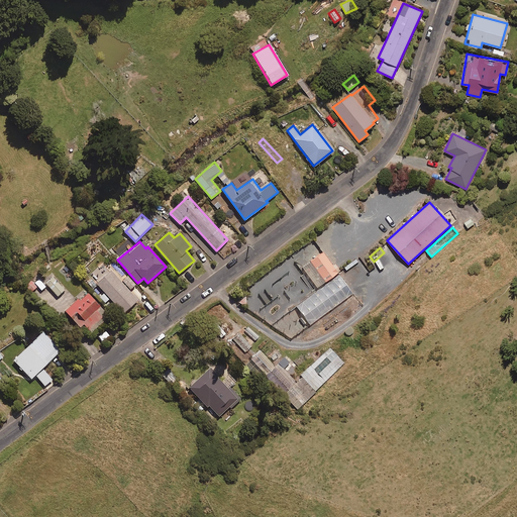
[(317,287),(340,271),(335,264),(333,266),(323,251),(303,267),(317,287)]
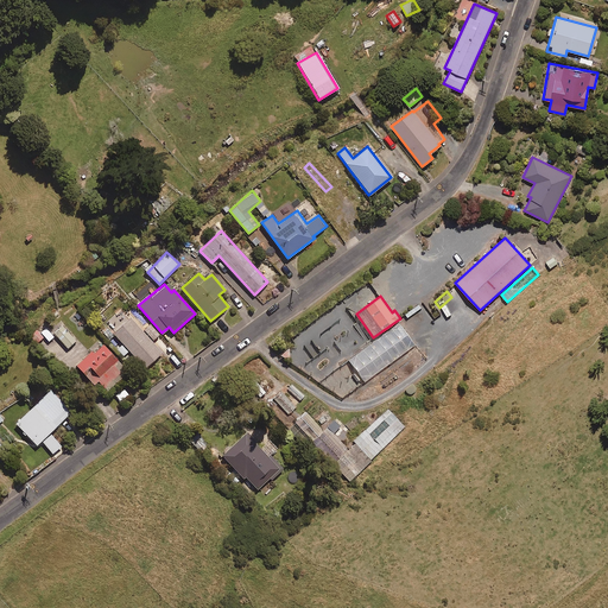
[(404,314),(407,318),(423,308),(419,303),(404,314)]
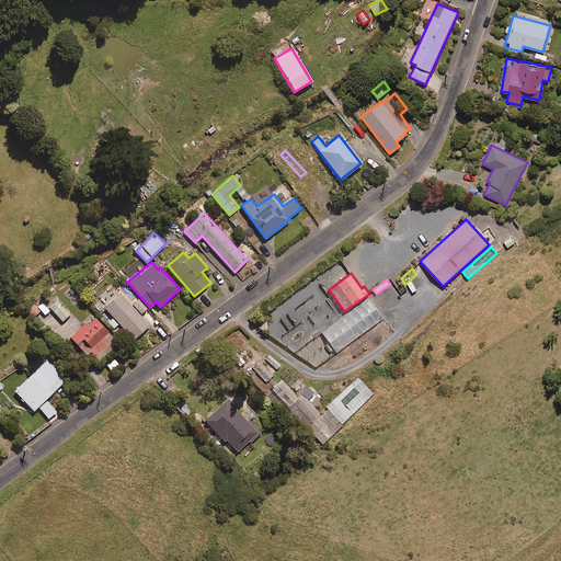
[(150,324),(122,293),(105,307),(135,339),(150,324)]
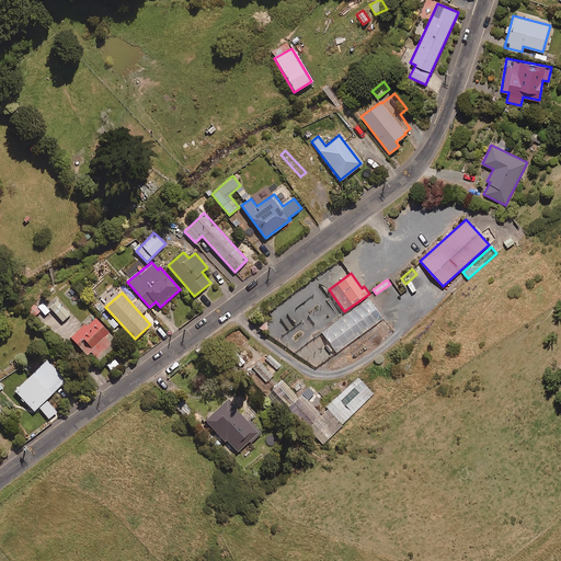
[(321,332),(336,352),(384,318),(378,311),(380,309),(370,296),(334,322),(329,315),(316,324),(321,332)]
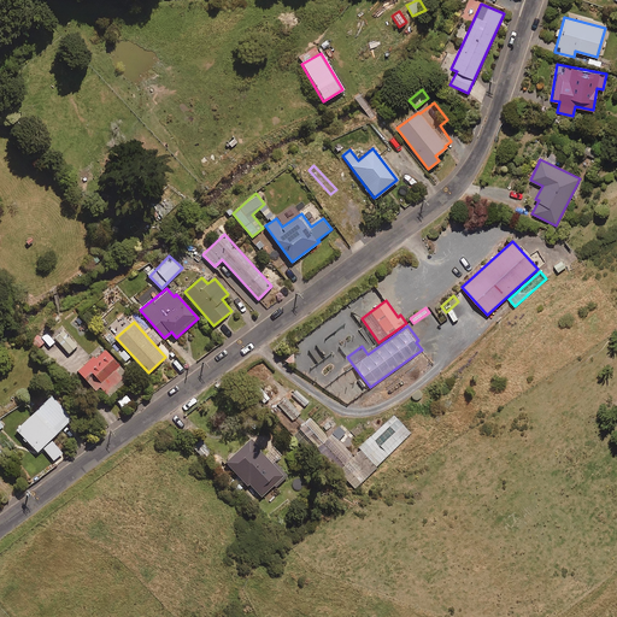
[(43,328),(37,334),(46,342),(52,336),(43,328)]
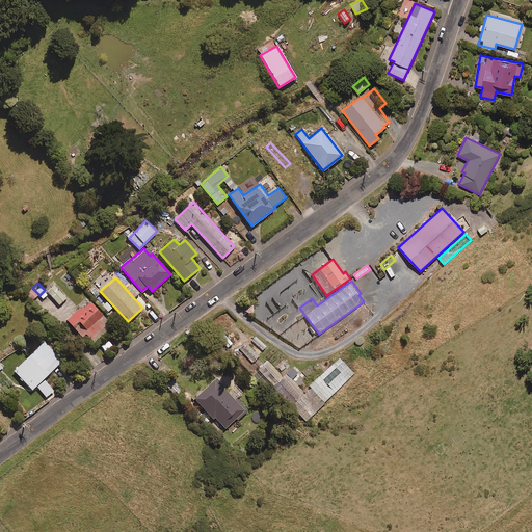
[(67,297),(55,283),(46,290),(58,304),(67,297)]
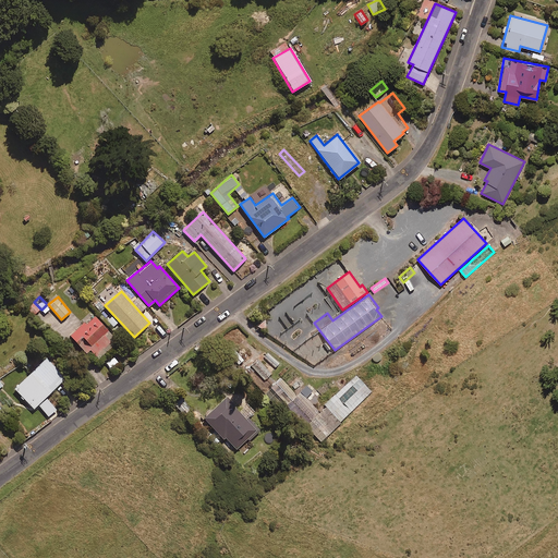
[(147,306),(138,296),(132,302),(142,312),(147,306)]
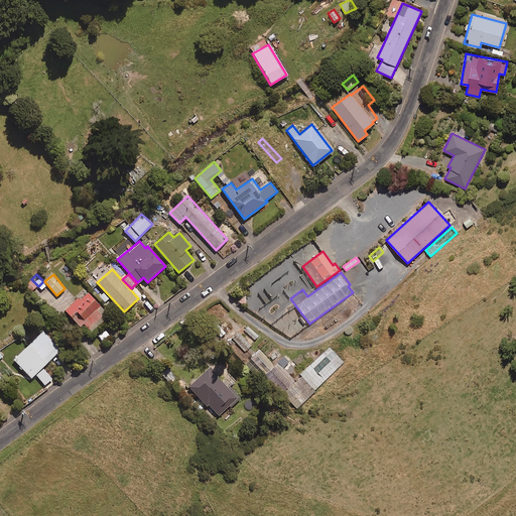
[(39,287),(31,279),(24,285),(32,293),(39,287)]
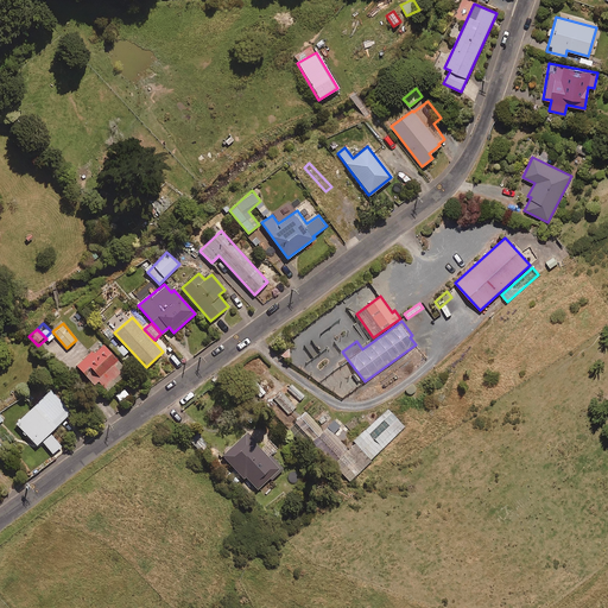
[(94,350),(92,348),(75,362),(102,394),(128,372),(103,343),(94,350)]
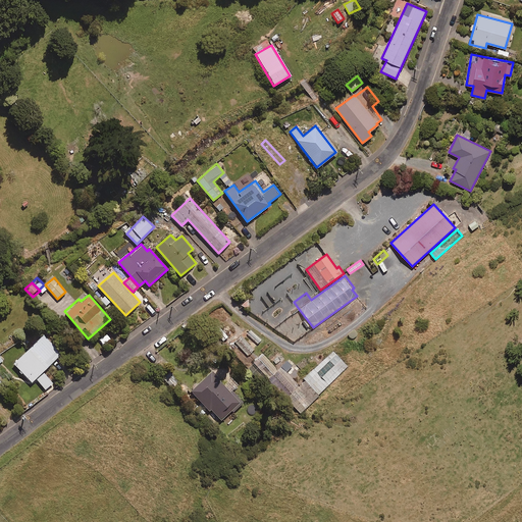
[(313,327),(299,309),(293,313),(281,298),(263,312),(274,327),(295,341),(313,327)]
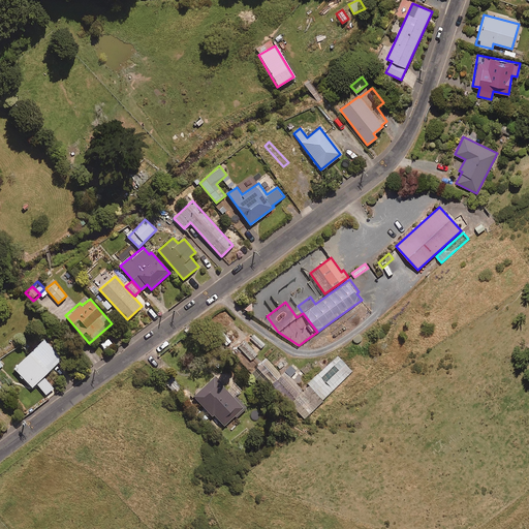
[(224,346),(230,341),(220,329),(214,334),(224,346)]
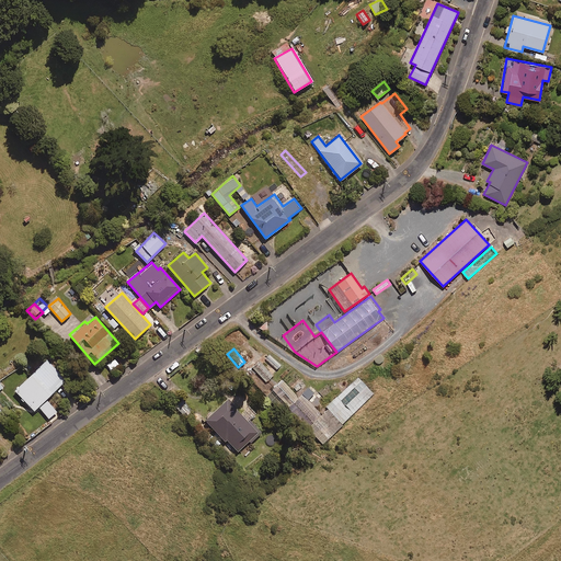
[(268,353),(263,359),(275,371),(282,365),(268,353)]
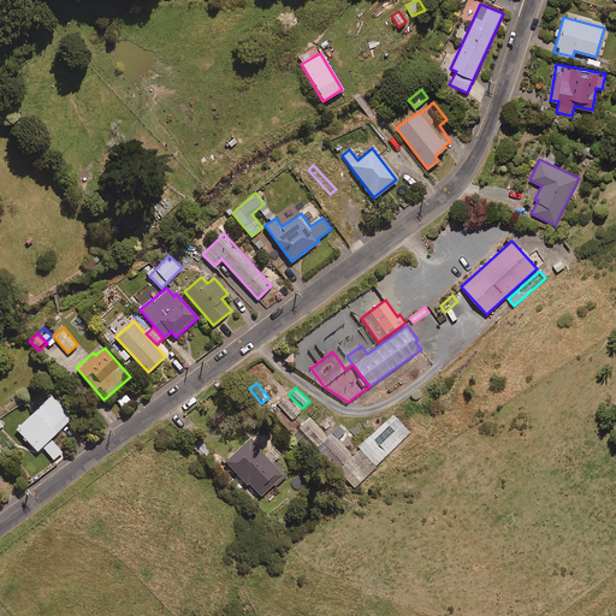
[(184,407),(189,413),(208,397),(203,391),(184,407)]
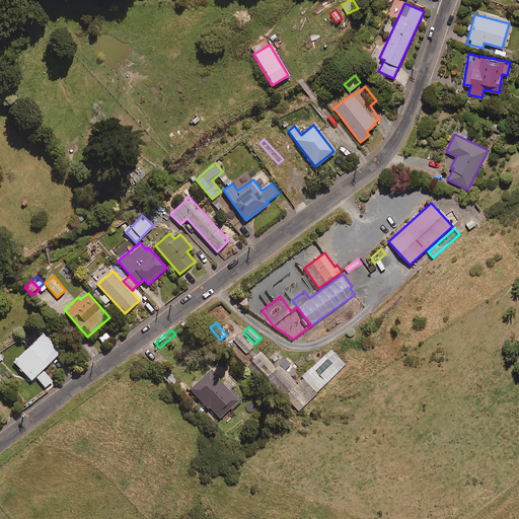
[(61,351),(43,332),(13,362),(31,380),(35,376),(46,386),(53,380),(43,369),(61,351)]
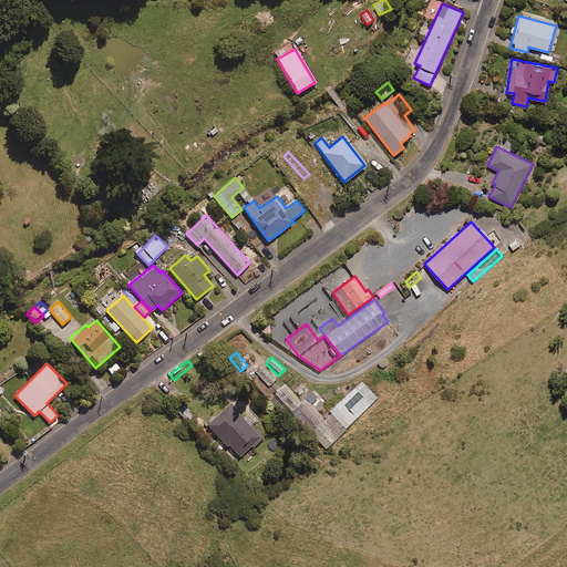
[(276,379),(263,366),(256,372),(269,385),(276,379)]
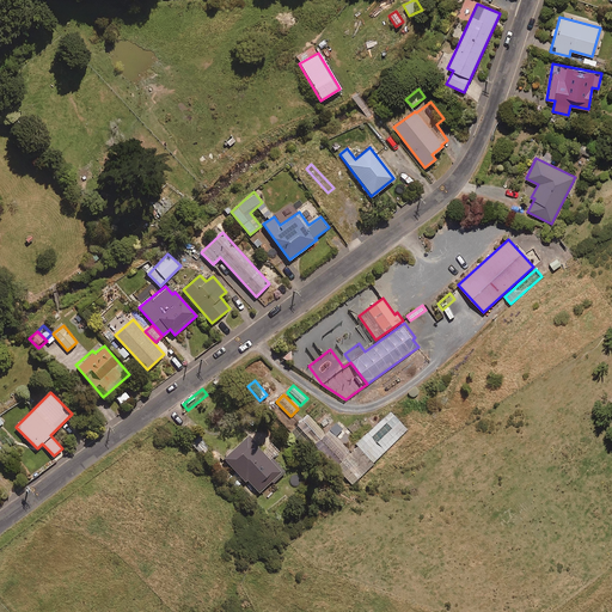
[(316,441),(353,481),(408,429),(390,411),(349,450),(330,429),(326,433),(308,415),(291,430),(307,448),(316,441)]
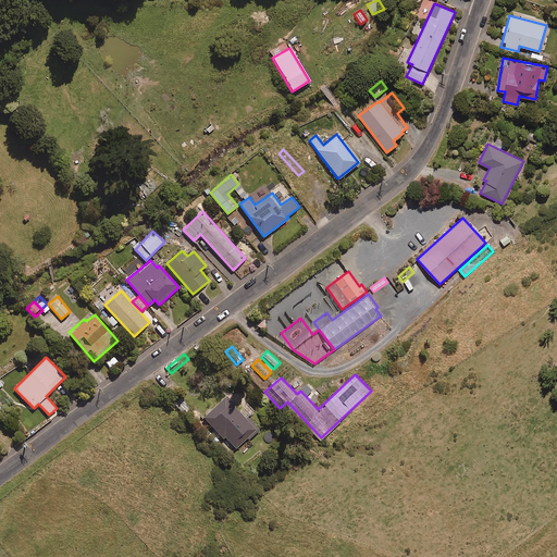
[(239,407),(227,395),(203,417),(224,438),(225,437),(236,448),(257,429),(237,408),(239,407)]
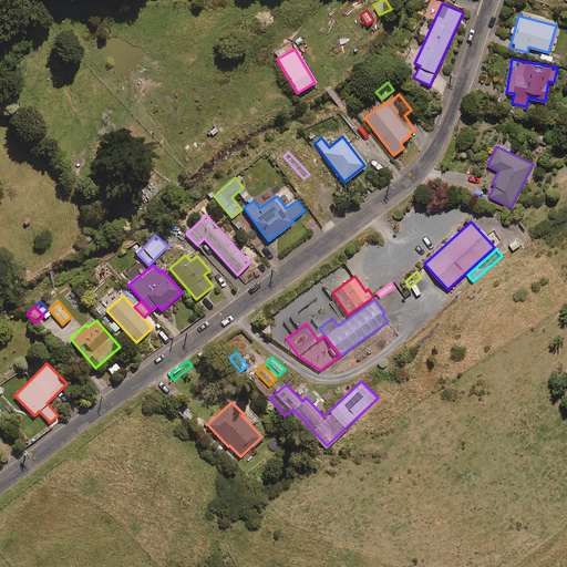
[(193,415),(183,405),(177,411),(188,421),(193,415)]
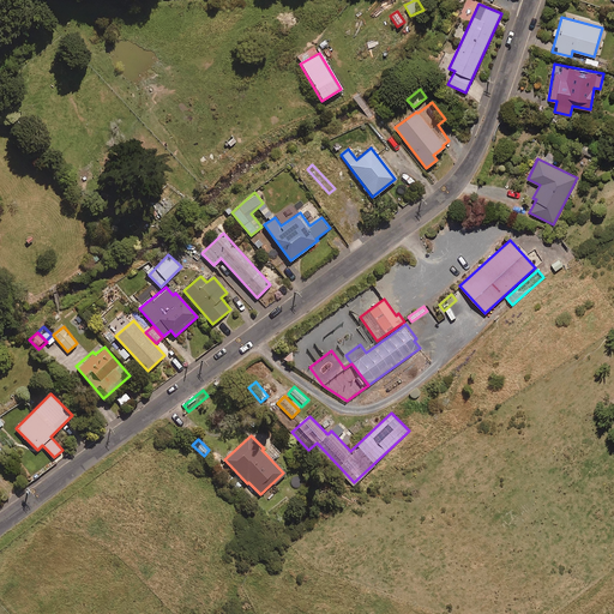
[(294,495),(295,491),(294,487),(288,483),(282,487),(281,492),(283,495),(288,498),(294,495)]
